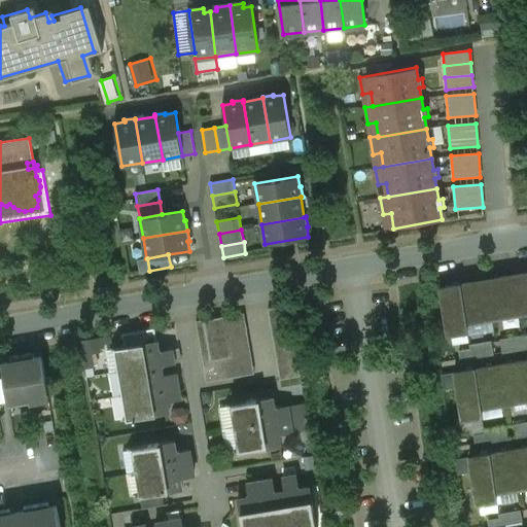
[(146,258),(138,260),(140,272),(149,271),(147,258),(146,258)]
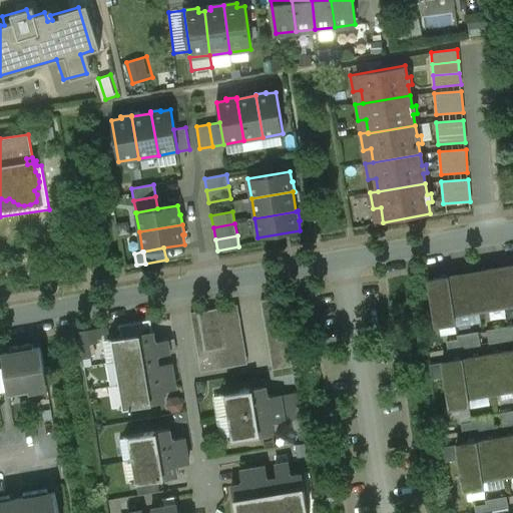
[(512,265),(498,268),(505,306),(512,304),(512,265)]
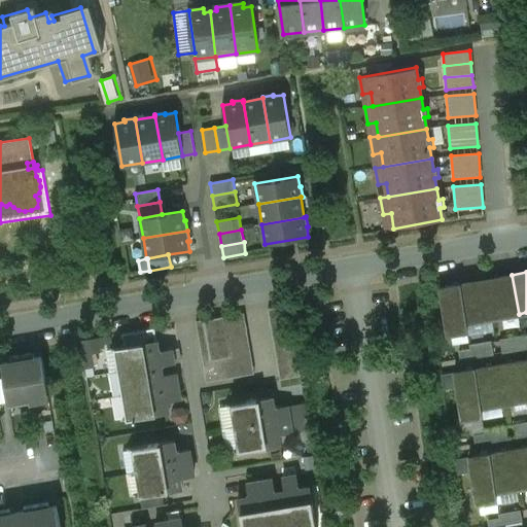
[(512,275),(486,280),(492,318),(519,314),(512,275)]
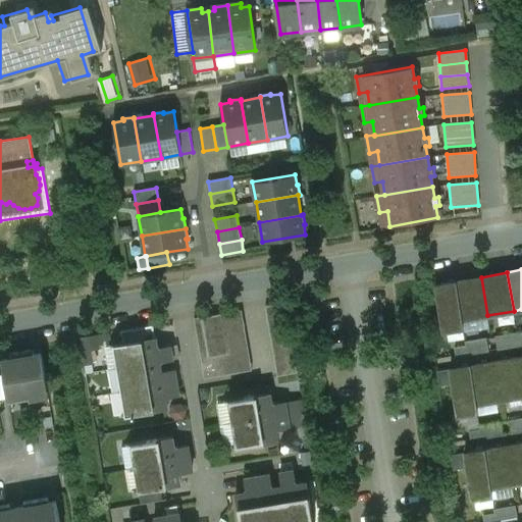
[(481,277),(455,281),(461,320),(462,320),(487,315),(481,277)]
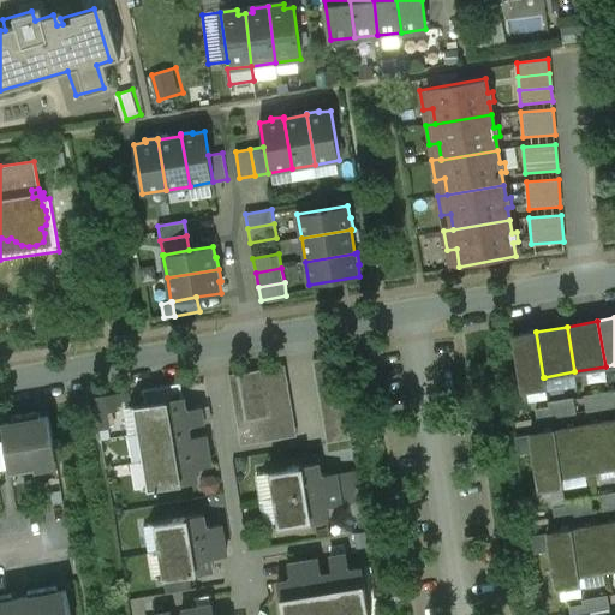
[(536,332),(513,335),(523,389),(547,386),(544,377),(543,377),(536,332)]
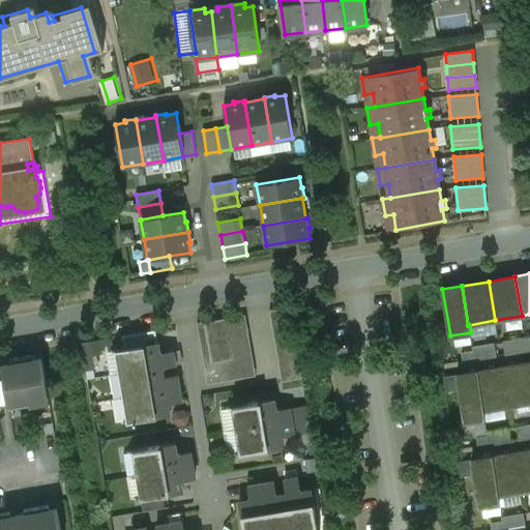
[(290,306),(269,311),(282,382),(301,378),(290,306)]
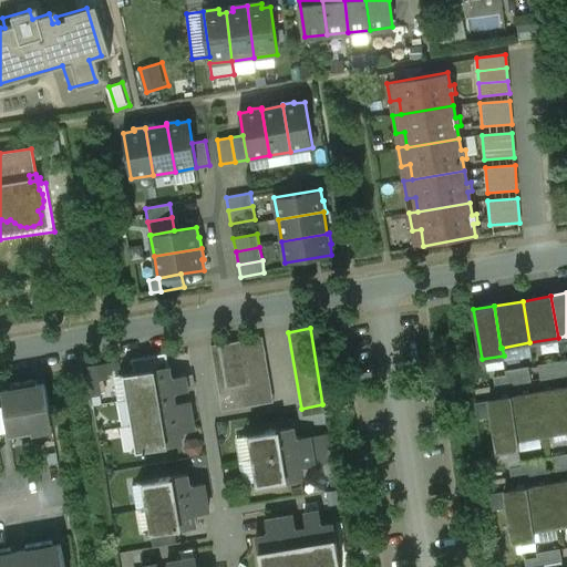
[(241,340),(212,346),(218,389),(248,383),(241,340)]
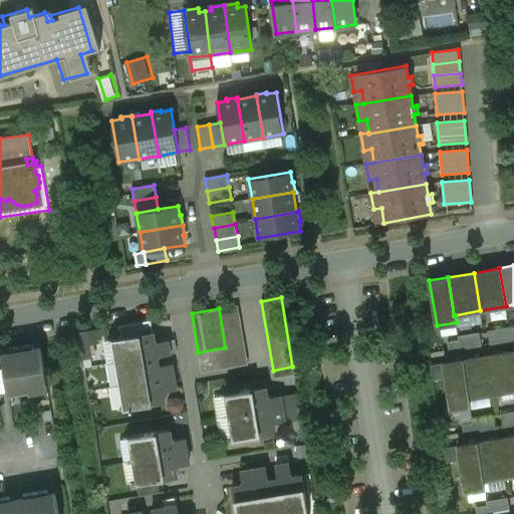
[(513,326),(488,331),(490,343),(513,338),(513,326)]
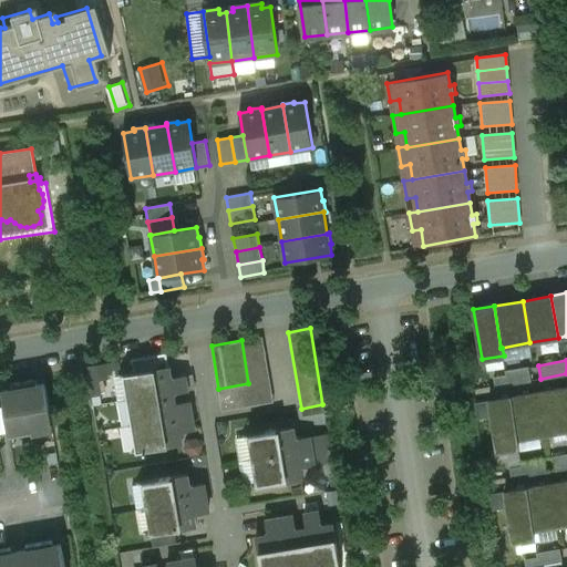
[(127,375),(132,401),(173,393),(188,391),(185,375),(171,379),(168,367),(142,372),(141,371),(116,375),(116,378),(127,375)]
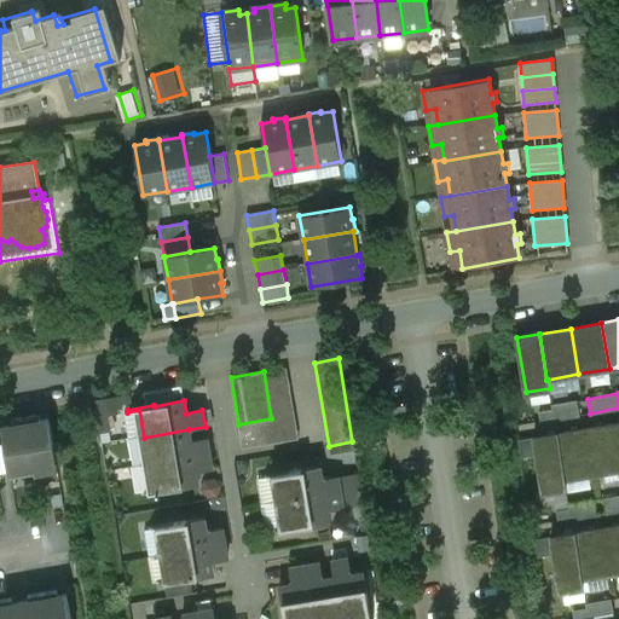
[(577,401),(553,405),(553,410),(539,412),(541,422),(579,415),(577,401)]
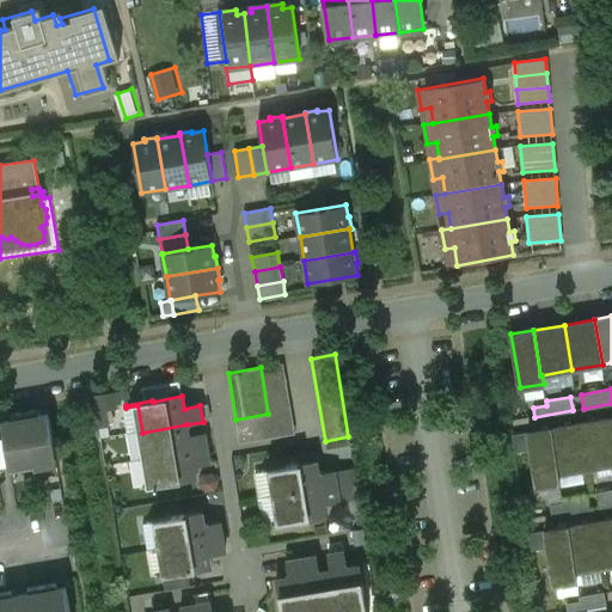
[(11,420),(2,422),(5,438),(10,465),(11,472),(57,464),(49,414),(40,415),(38,411),(10,416),(11,420)]
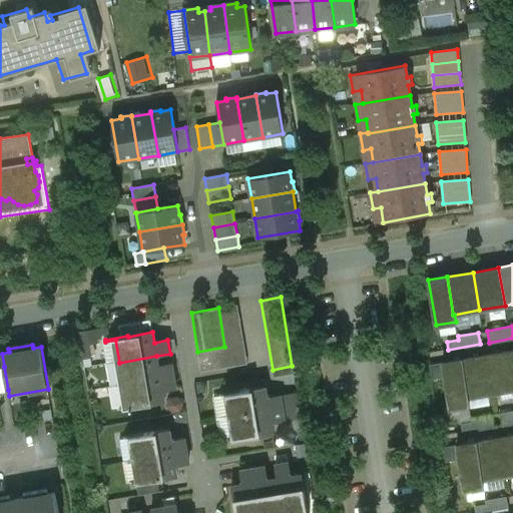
[(512,353),(512,351),(487,355),(493,393),(512,389),(512,353)]
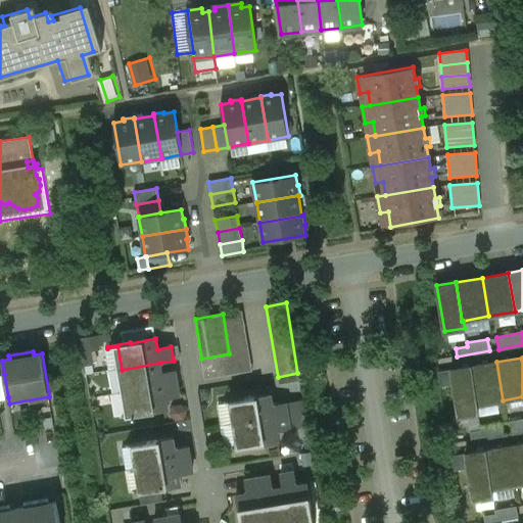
[(496,362),(470,366),(476,405),(477,405),(503,400),(496,362)]
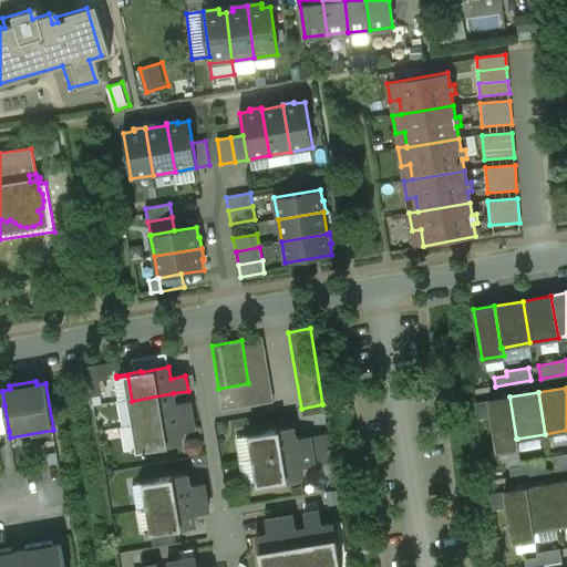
[(173,393),(132,401),(135,425),(193,415),(191,401),(175,404),(173,393)]
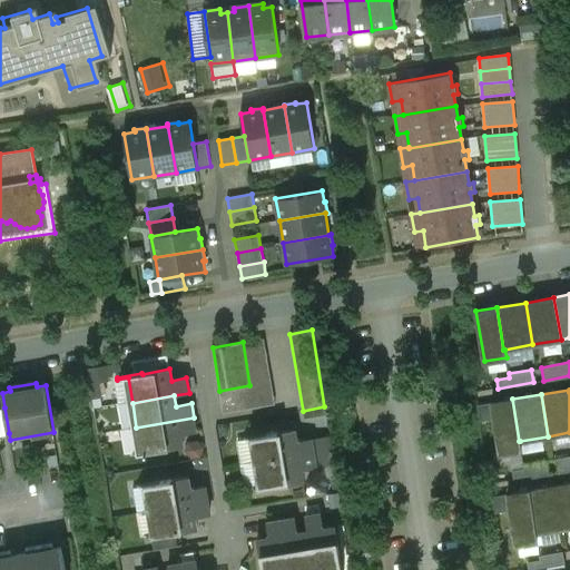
[(512,399),(491,403),(494,418),(500,453),(522,449),(520,441),(519,441),(512,399)]
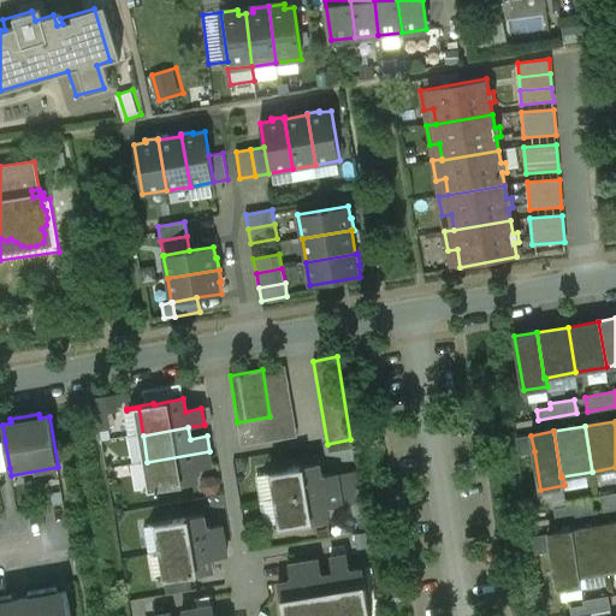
[(531,437),(516,439),(519,455),(534,451),(531,437)]
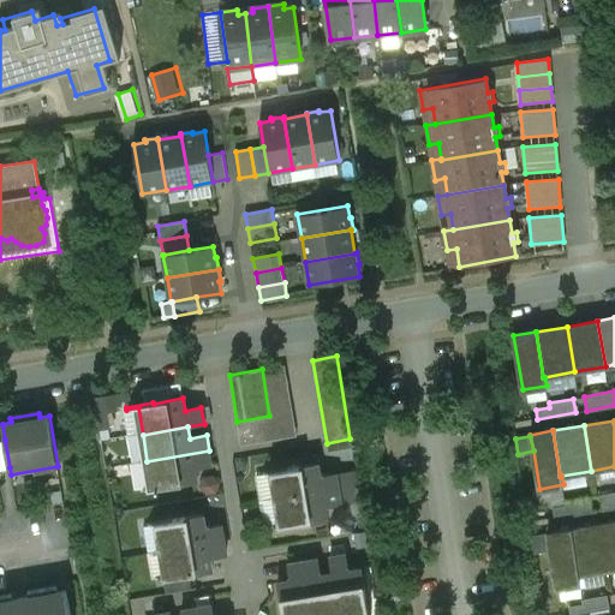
[(209,451),(147,461),(132,464),(137,490),(139,489),(141,491),(197,482),(196,469),(212,466),(209,451)]
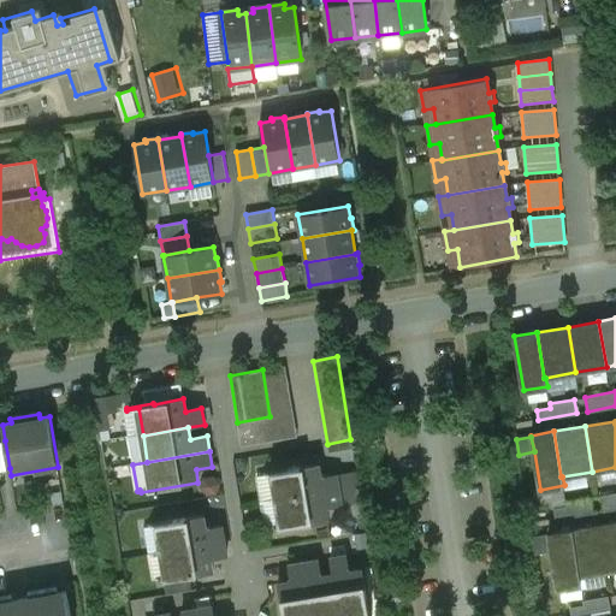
[(319,463),(261,473),(261,475),(273,473),(278,499),(339,489),(337,474),(321,477),(319,463)]
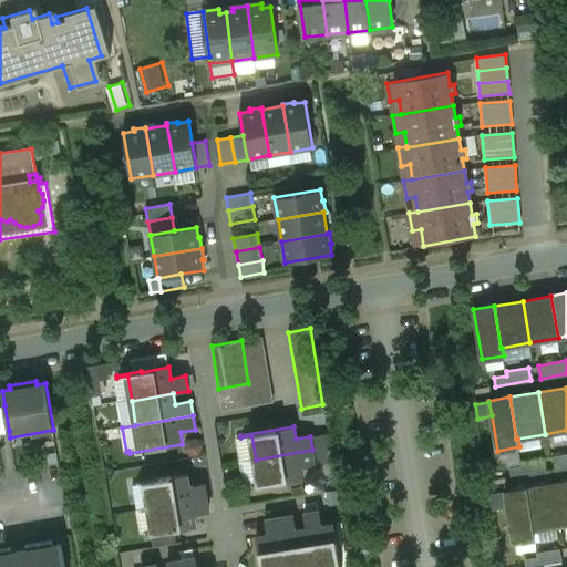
[(312,450),(256,460),(259,484),(249,486),(249,487),(302,478),(300,466),(315,464),(312,450)]
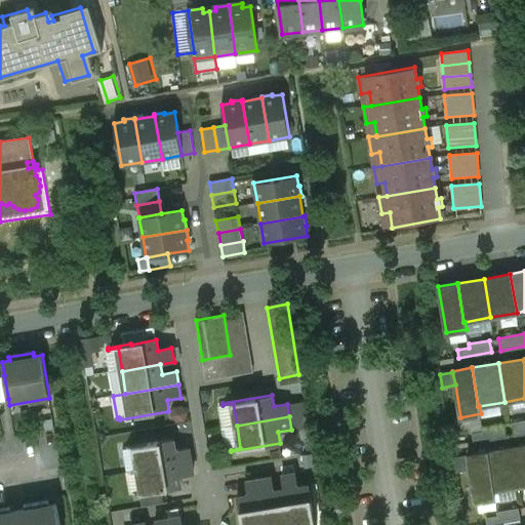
[(524,420),(513,422),(515,435),(524,433),(524,420)]
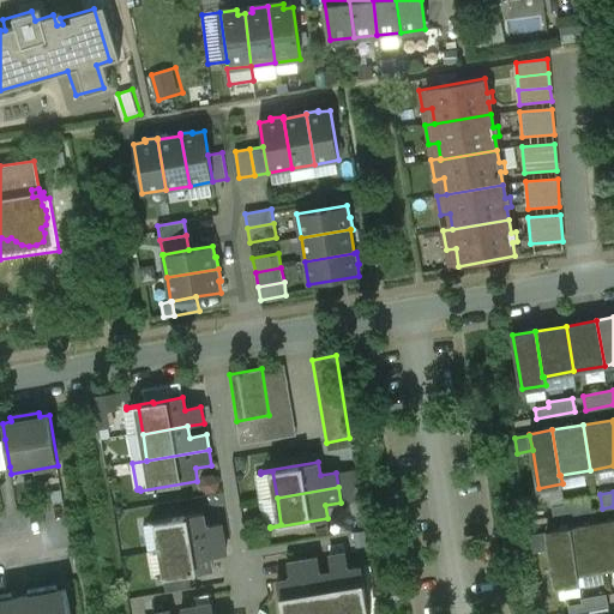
[(589,497),(565,500),(566,505),(552,507),(554,517),(591,511),(589,497)]
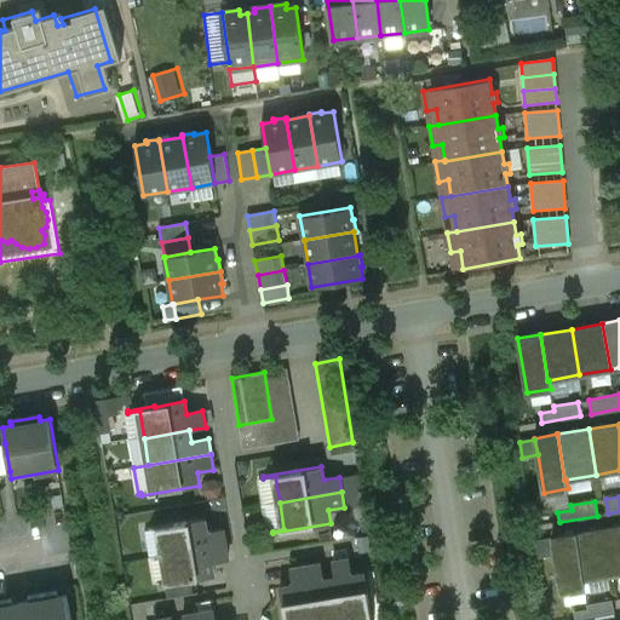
[(205,518),(147,528),(148,530),(159,528),(164,555),(225,544),(223,528),(207,532),(205,518)]
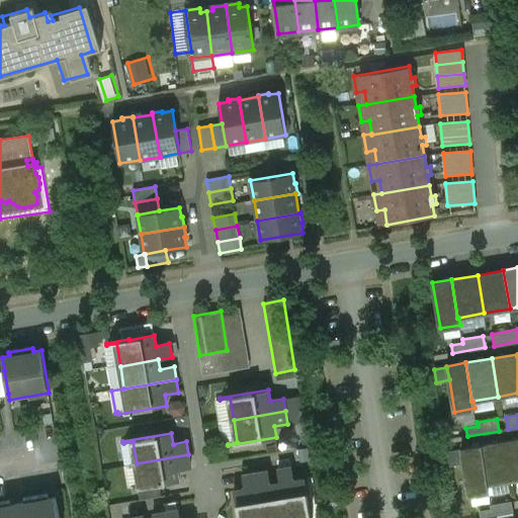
[(517,439),(506,441),(512,480),(517,478),(517,439)]
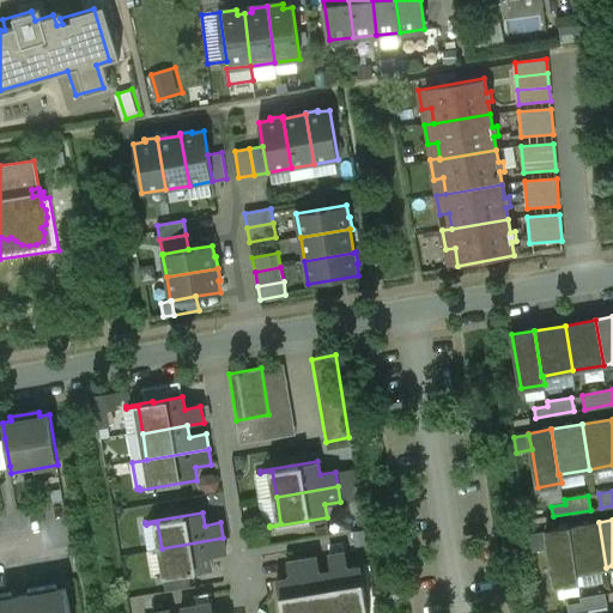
[(599,522),(568,528),(576,572),(577,572),(606,568),(599,522)]
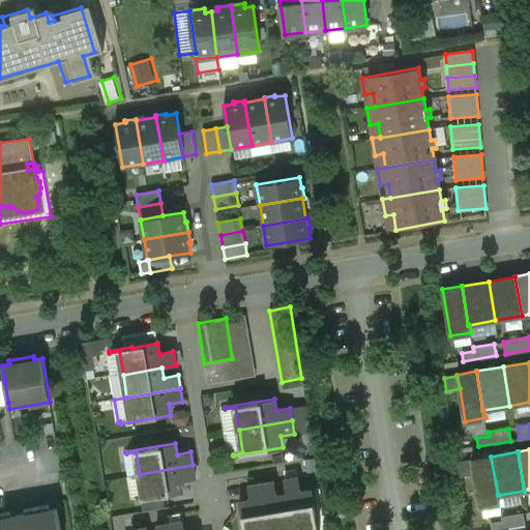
[(491,457),(472,460),(472,461),(474,474),(479,506),(500,503),(499,495),(498,495),(491,457)]
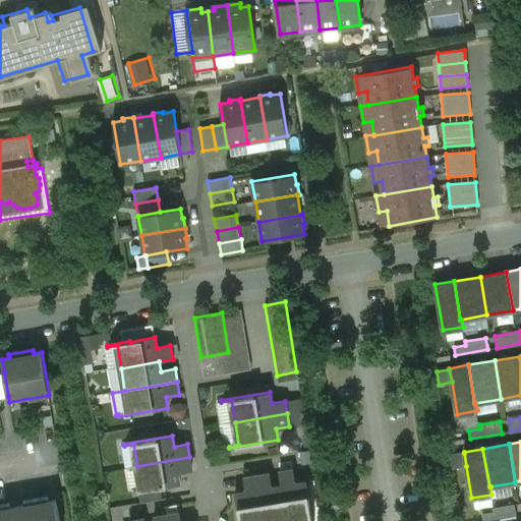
[(464,453),(451,455),(453,468),(466,466),(464,453)]
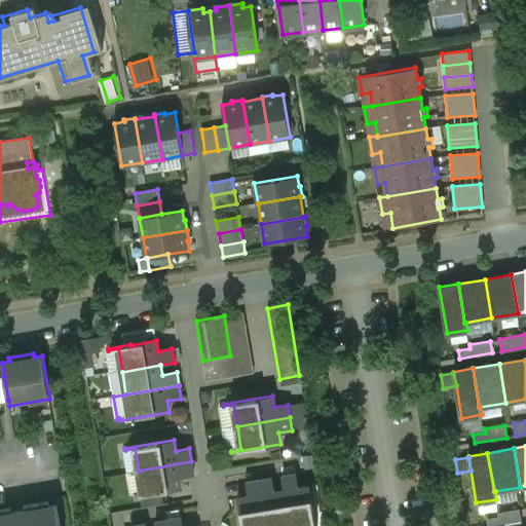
[(191,461),(139,471),(143,493),(133,495),(133,496),(182,488),(180,477),(194,475),(191,461)]
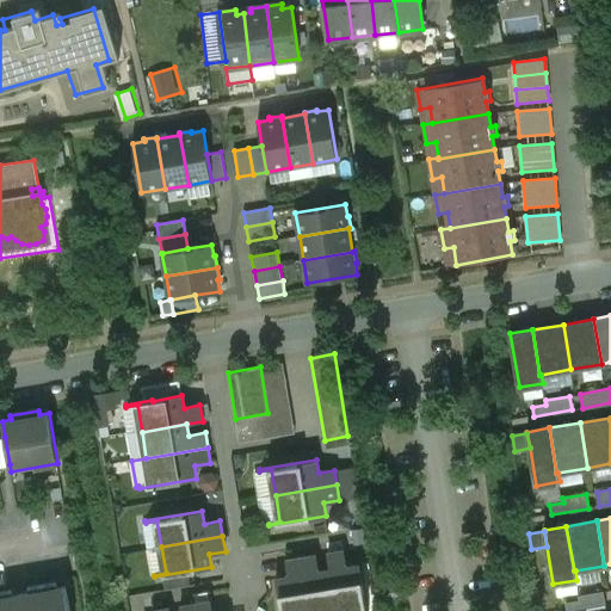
[(366,610),(359,565),(346,567),(344,550),(328,554),(338,610),(359,610),(365,610),(364,610),(366,610)]
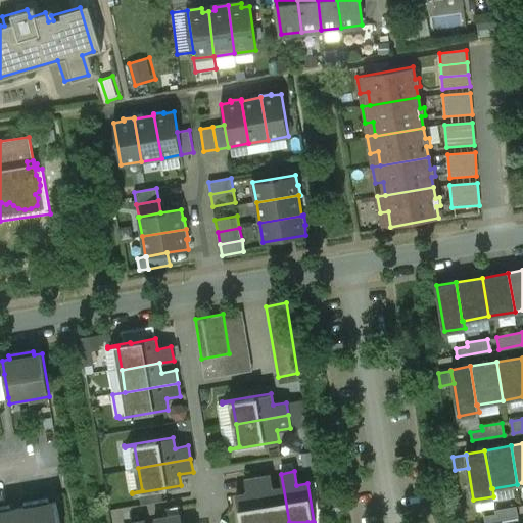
[(274,489),(271,475),(258,477),(265,522),(289,522),(281,474),(283,487),(274,489)]
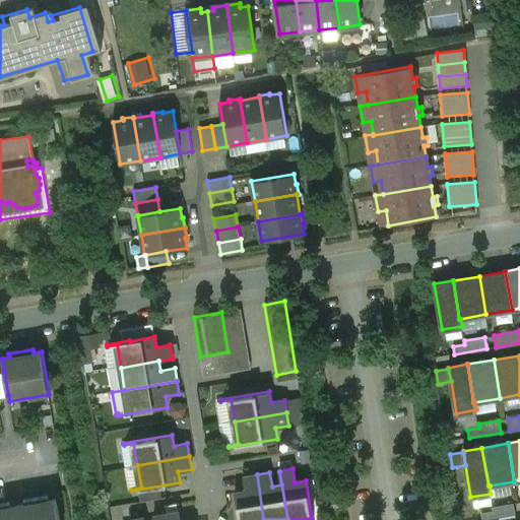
[(263,519),(257,474),(244,476),(246,491),(235,493),(239,519),(263,519)]
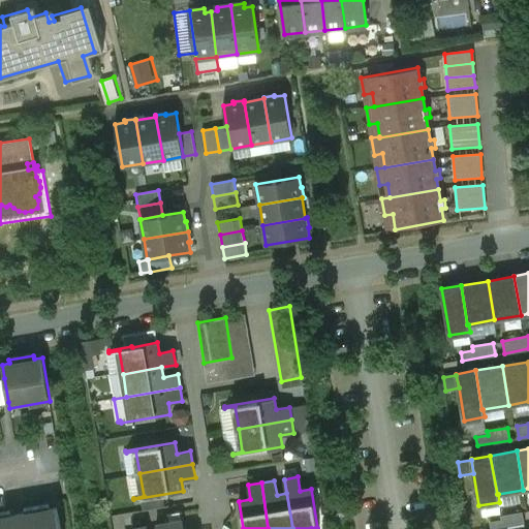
[(10,510),(0,512),(0,528),(61,528),(57,506),(50,507),(49,504),(25,508),(25,511),(11,515),(10,510)]
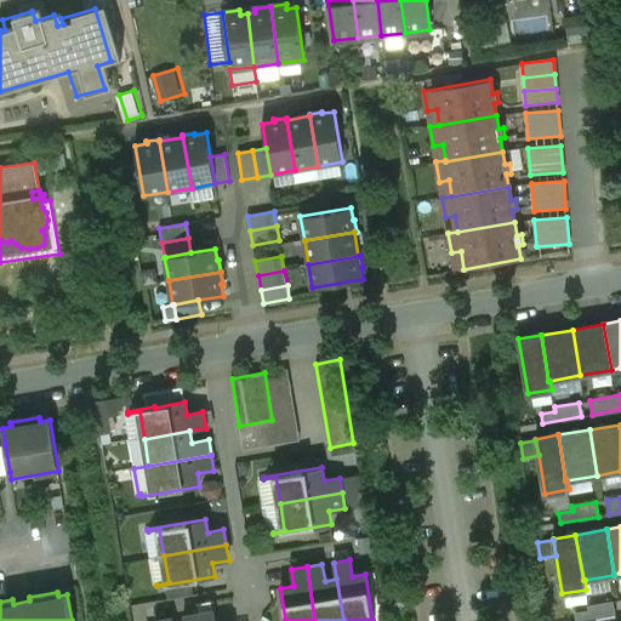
[(613,602),(588,607),(588,611),(575,614),(576,620),(587,620),(615,616),(613,602)]
